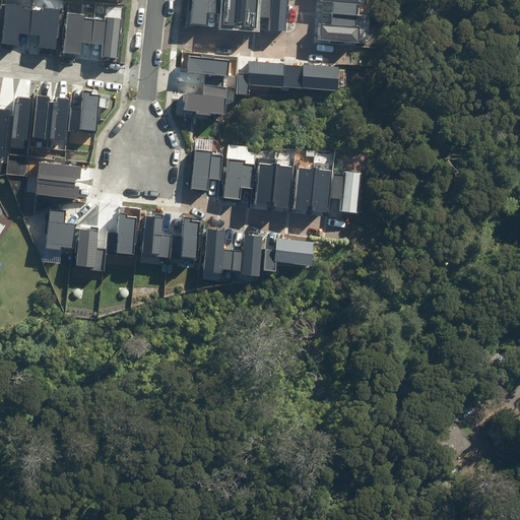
[(218,14),(219,0),(192,0),(191,24),(207,25),(208,13),(218,14)]
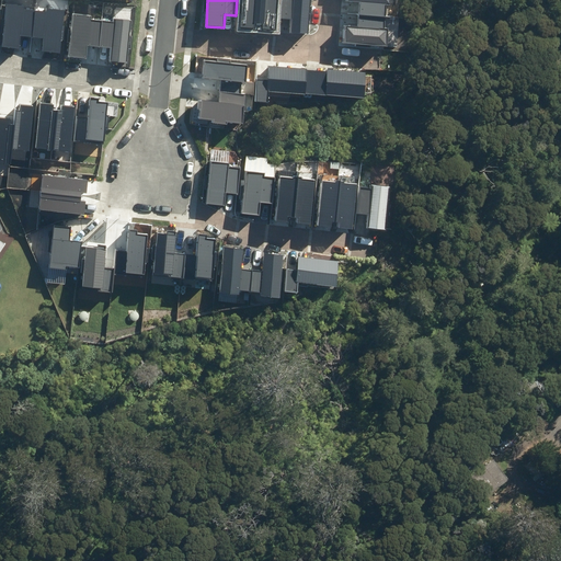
[(242,0),(240,26),(254,27),(254,23),(263,24),(263,29),(274,30),(276,0),(242,0)]
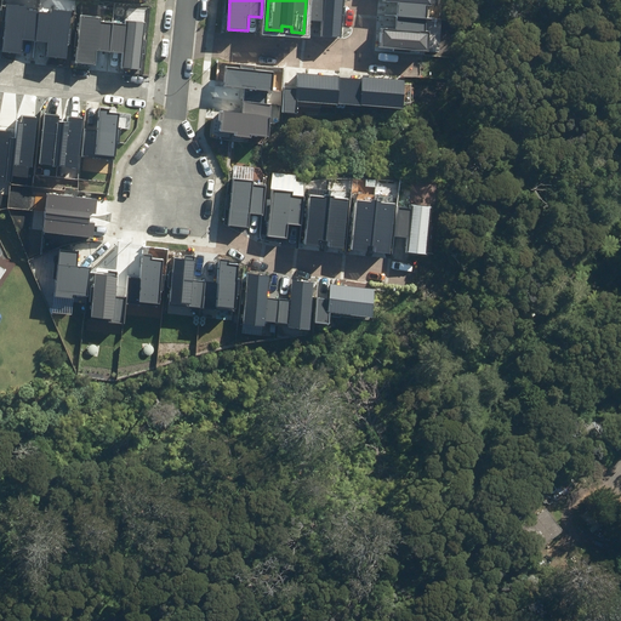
[(312,0),(311,20),(324,21),(323,35),(340,36),(343,0),(312,0)]
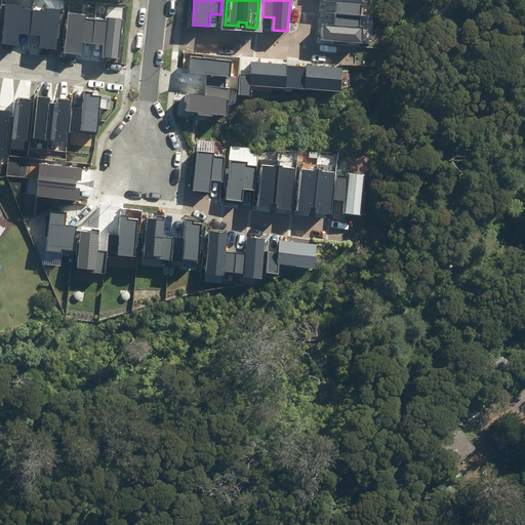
[(324,0),(324,3),(337,4),(335,28),(324,27),(323,40),(361,42),(362,29),(359,29),(361,7),(363,7),(363,0),(324,0)]
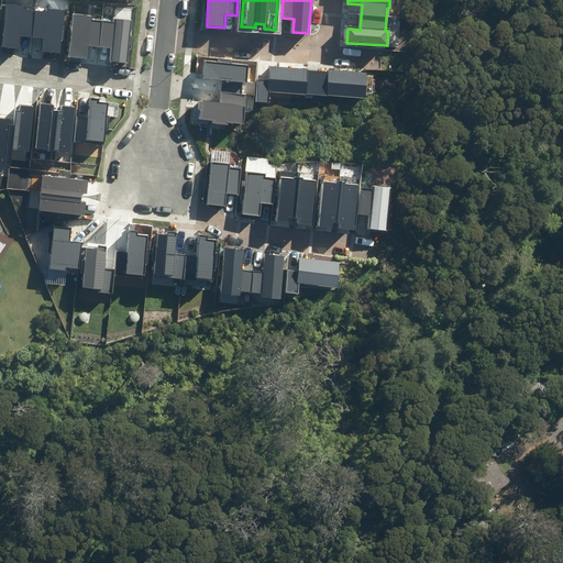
[(23,7),(7,4),(2,45),(19,47),(20,35),(44,37),(43,52),(61,53),(65,11),(46,9),(46,12),(23,9),(23,7)]
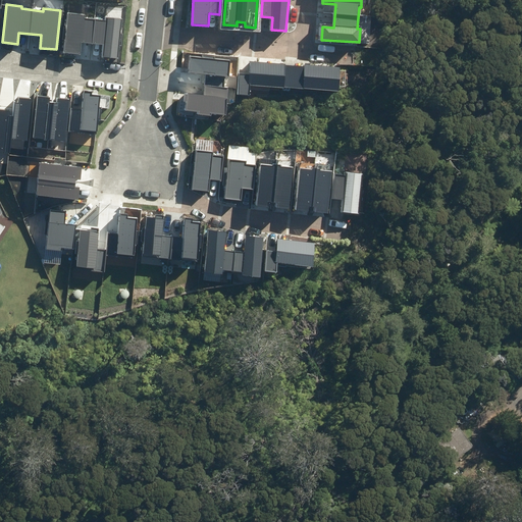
[(85,15),(68,13),(64,51),(80,53),(81,42),(103,44),(102,57),(118,59),(122,19),(105,17),(105,20),(84,18),(85,15)]
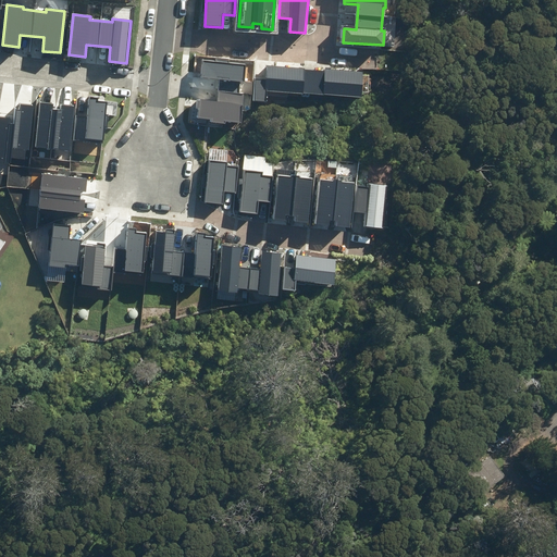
[(215,59),(215,62),(202,61),(201,77),(245,82),(246,65),(229,63),(229,60),(215,59)]
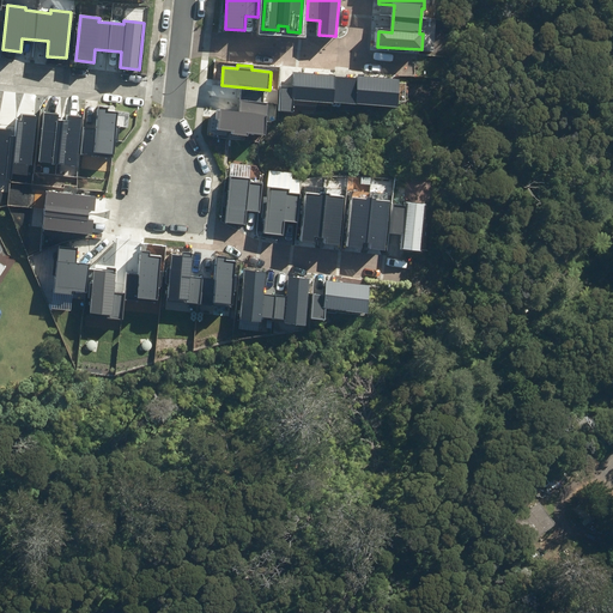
[(280,87),(279,111),(293,113),(295,101),(398,108),(400,79),(295,73),(293,89),(280,87)]
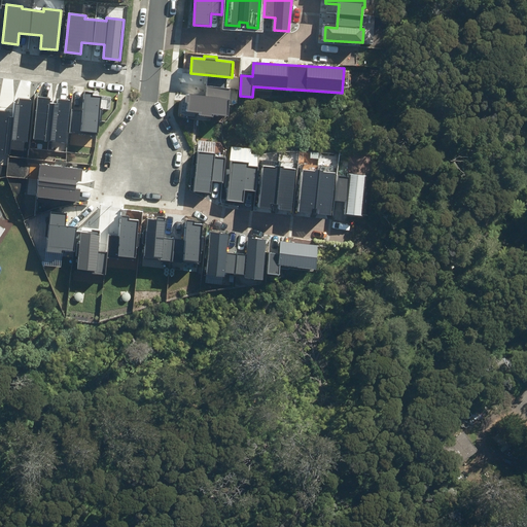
[(232,88),(207,84),(205,97),(185,95),(184,103),(188,103),(187,111),(200,112),(200,115),(213,117),(214,114),(229,116),(232,88)]
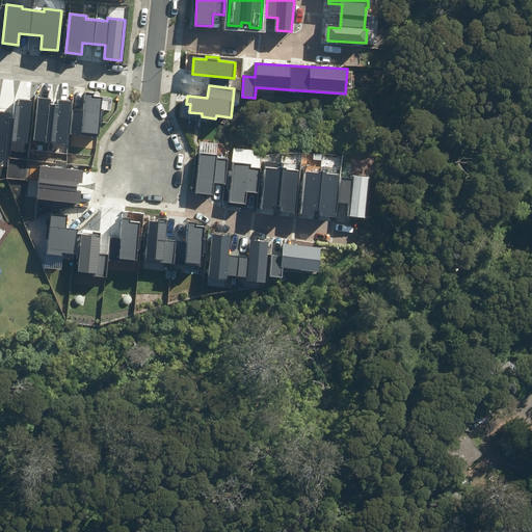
[(71,131),(99,135),(103,98),(95,97),(95,94),(86,94),(84,112),(73,111),(71,131)]
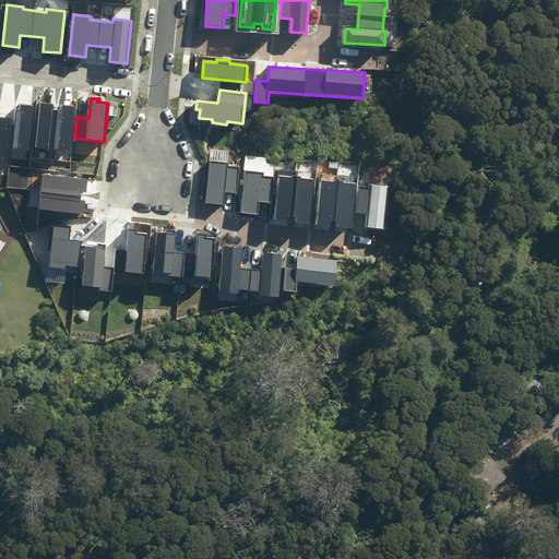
[(55,105),(40,103),(36,149),(70,152),(74,107),(62,105),(61,110),(54,109),(55,105)]
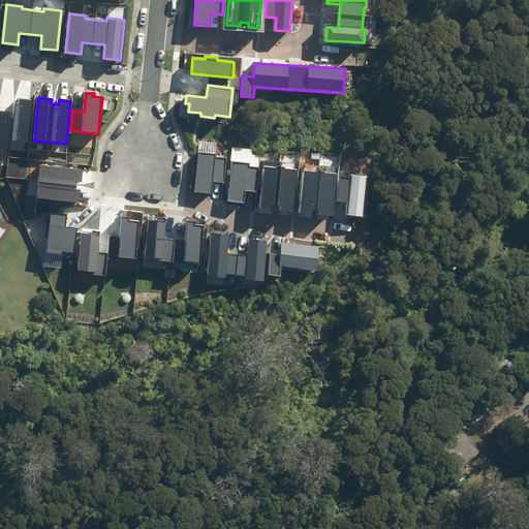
[(28,143),(32,101),(22,100),(21,104),(17,104),(16,117),(10,117),(10,112),(0,111),(0,155),(10,156),(11,151),(24,152),(25,143),(28,143)]
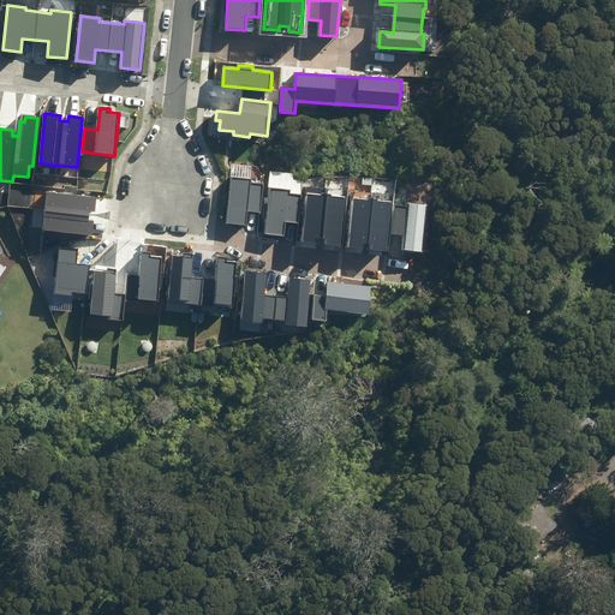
[(260,213),(262,185),(251,184),(252,179),(230,177),(225,222),(245,225),(246,212),(260,213)]
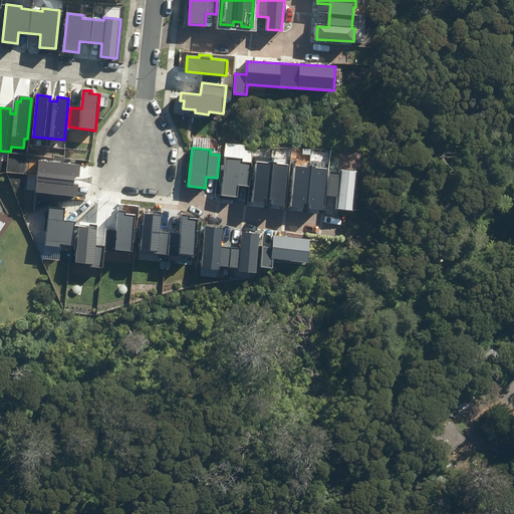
[(249,187),(252,164),(243,163),(243,159),(225,157),(221,195),(238,197),(239,186),(249,187)]
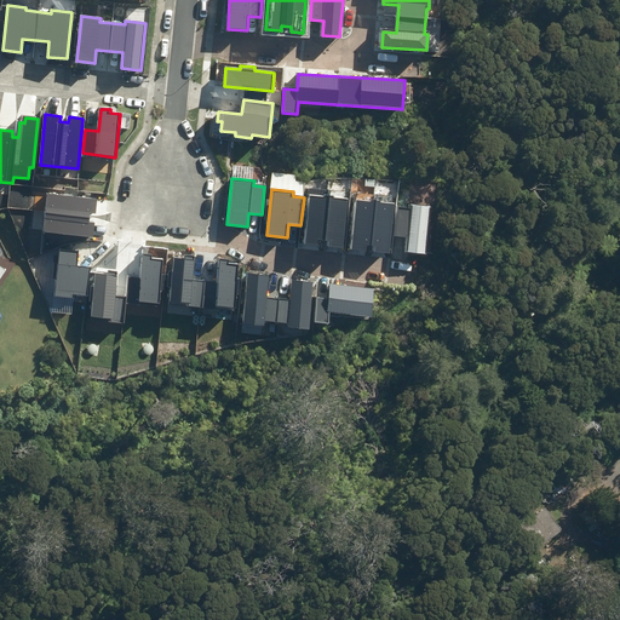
[(96,213),(97,199),(47,193),(46,210),(33,208),(30,230),(93,237),(95,223),(90,222),(90,213),(96,213)]
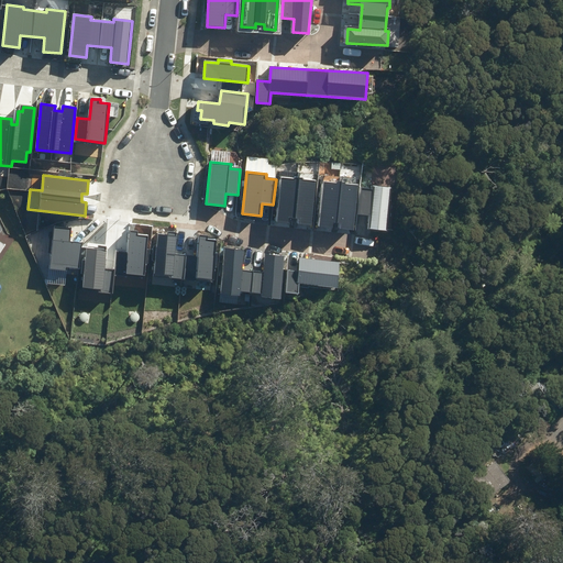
[(311,224),(317,181),(283,177),(277,221),(293,223),(294,217),(301,218),(300,223),(311,224)]
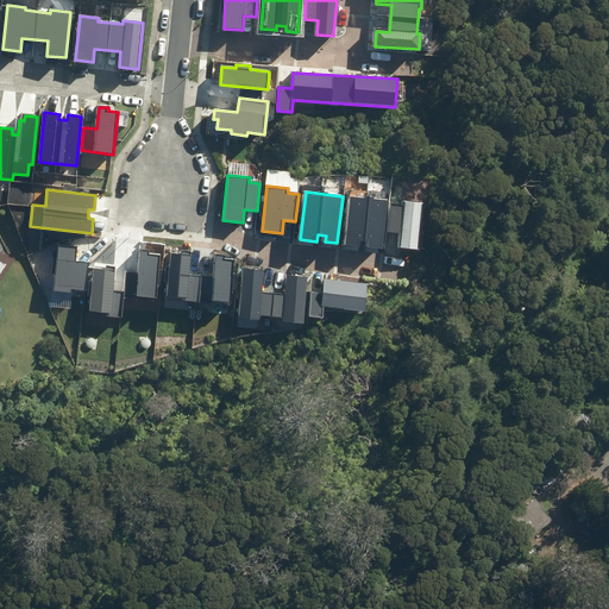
[(382,249),(387,202),(350,198),(344,244),(362,246),(363,239),(370,240),(370,248),(382,249)]
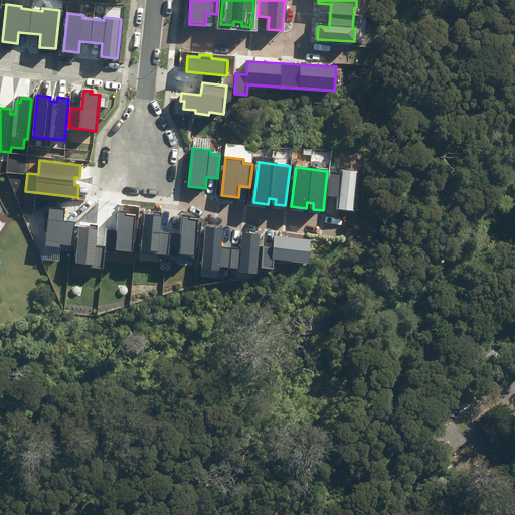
[(342,174),(329,172),(326,196),(339,197),(338,209),(354,211),(359,172),(342,170),(342,174)]
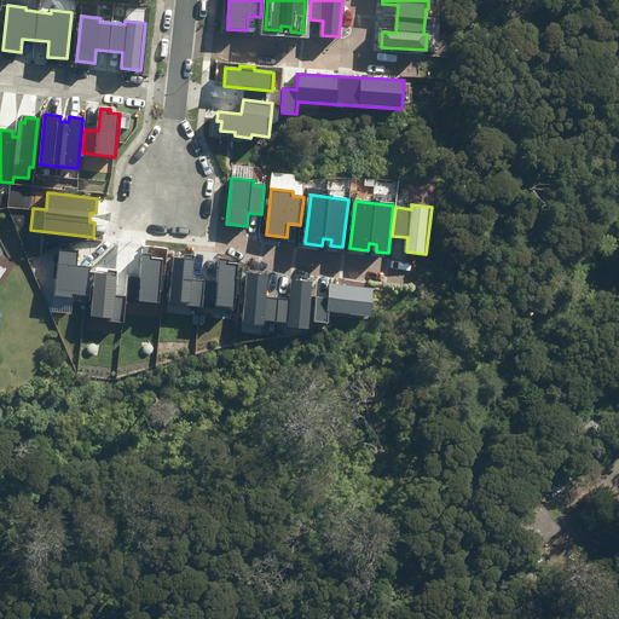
[(79,250),(59,248),(55,296),(73,298),(74,294),(87,295),(90,267),(77,266),(79,250)]
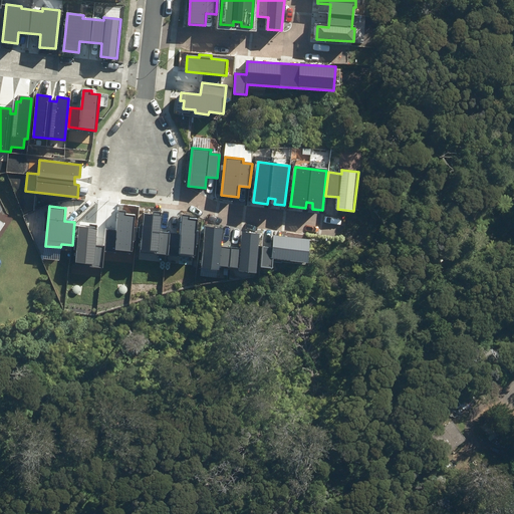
[(126,211),(117,211),(116,230),(106,230),(104,247),(104,251),(133,253),(136,216),(125,215),(126,211)]
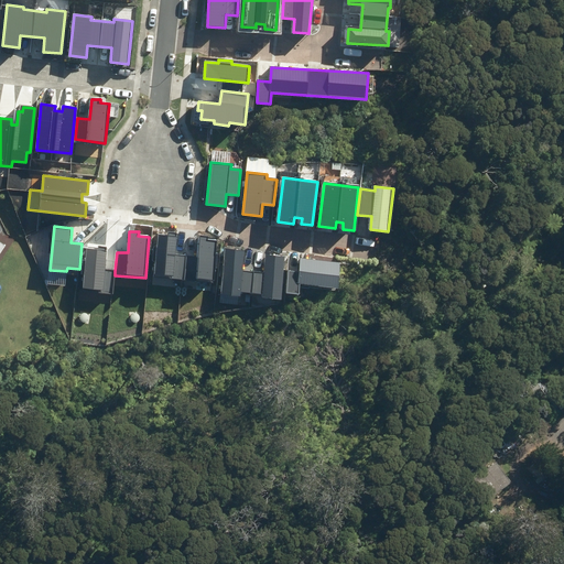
[(179,232),(167,231),(167,235),(159,235),(154,275),(183,279),(185,256),(176,256),(179,232)]
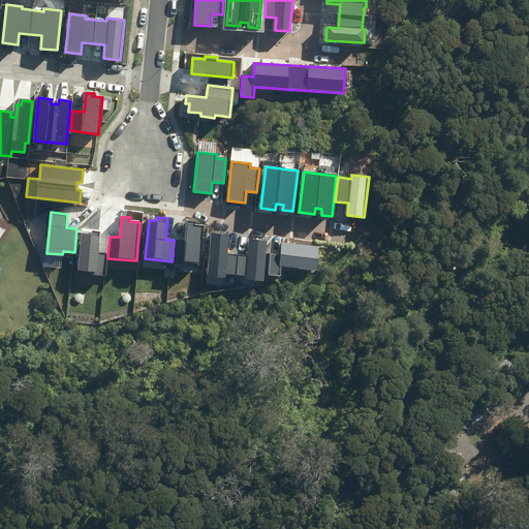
[(195,222),(187,221),(185,241),(174,240),(172,261),(201,263),(205,226),(194,225),(195,222)]
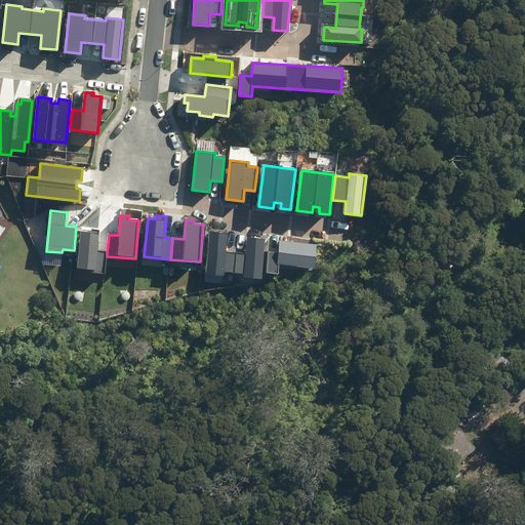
[(266,239),(247,237),(246,253),(227,251),(229,233),(209,231),(205,275),(225,277),(225,272),(244,274),(244,277),(261,279),(266,239)]
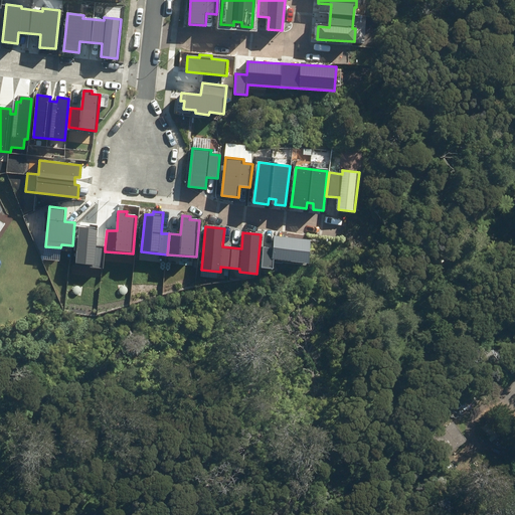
[(98,229),(79,227),(75,264),(91,265),(91,268),(103,269),(105,251),(105,247),(96,246),(98,229)]
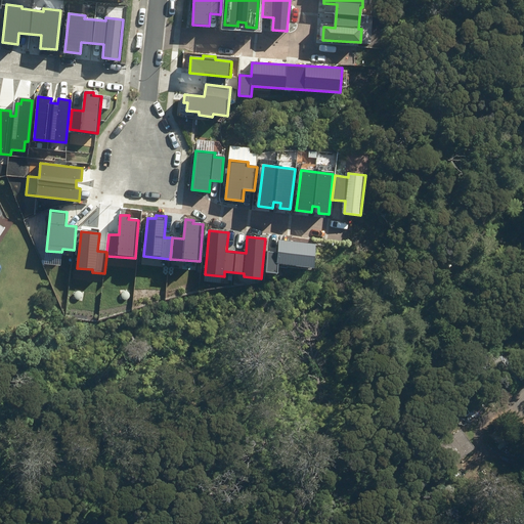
[(278,253),(267,252),(265,272),(278,274),(279,264),(314,268),(316,245),(279,241),(278,253)]
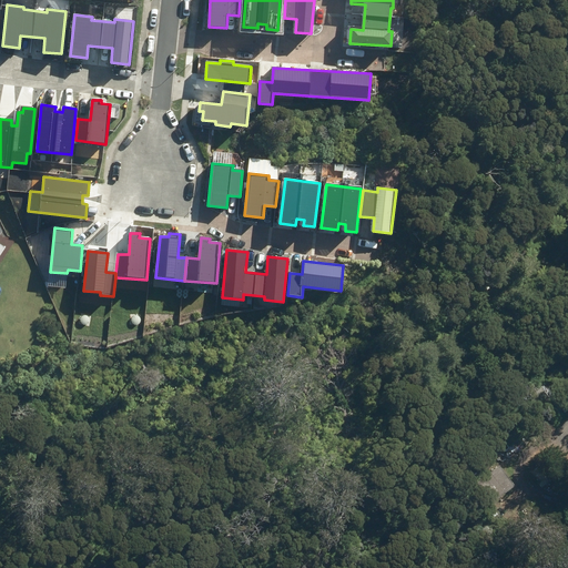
[(519,485),(501,462),(479,478),(497,501),(519,485)]
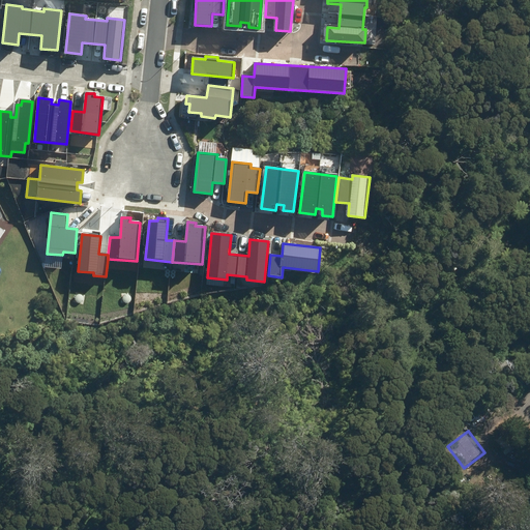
[(516,442),(507,432),(498,440),(505,450),(516,442)]
